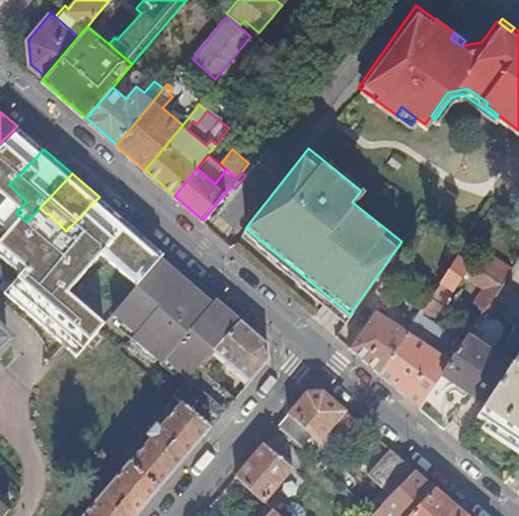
[(82,276),(133,226),(99,197),(66,231),(91,256),(77,271),(82,276)]
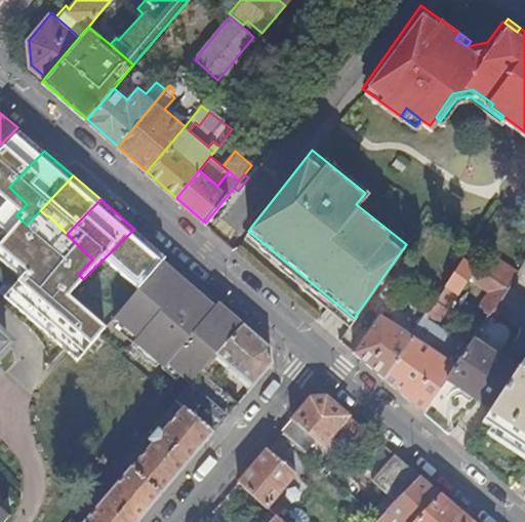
[(0,240),(5,245),(27,225),(17,216),(0,235),(0,240)]
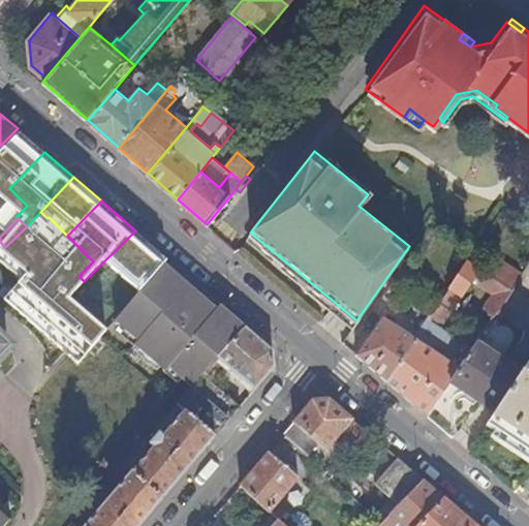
[(53,251),(79,276),(93,261),(67,236),(53,251)]
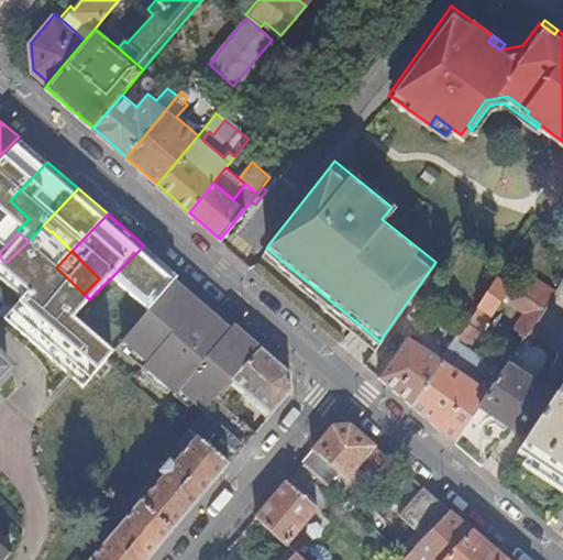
[(525,292),(544,305),(556,286),(537,273),(525,292)]
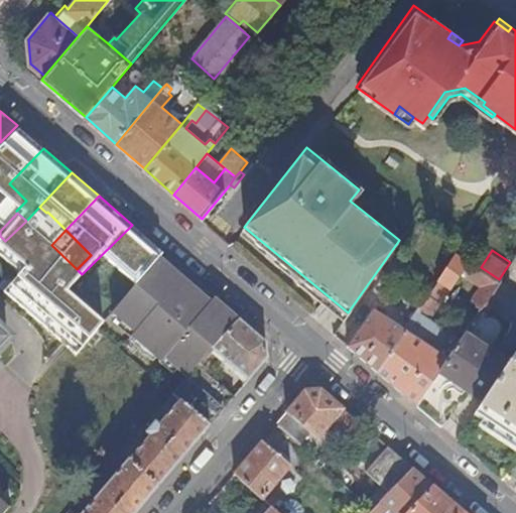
[(482,305),(499,279),(481,267),(457,251),(438,279),(480,307),(482,305)]
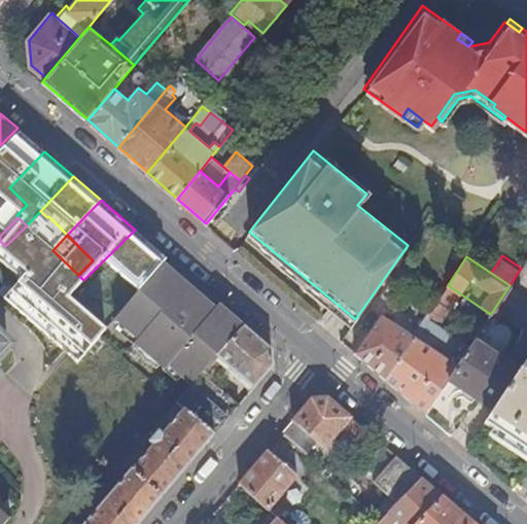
[(191,382),(239,327),(215,306),(212,310),(183,286),(186,282),(163,262),(115,316),(139,337),(136,340),(166,367),(169,362),(191,382)]
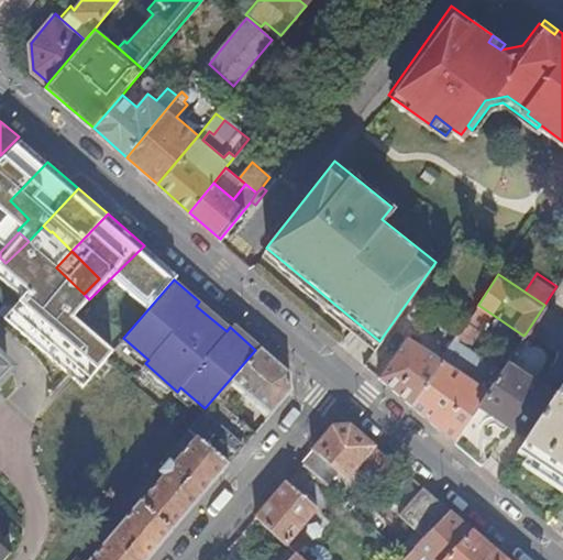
[(526,333),(536,341),(552,352),(562,336),(562,317),(544,305),(526,333)]
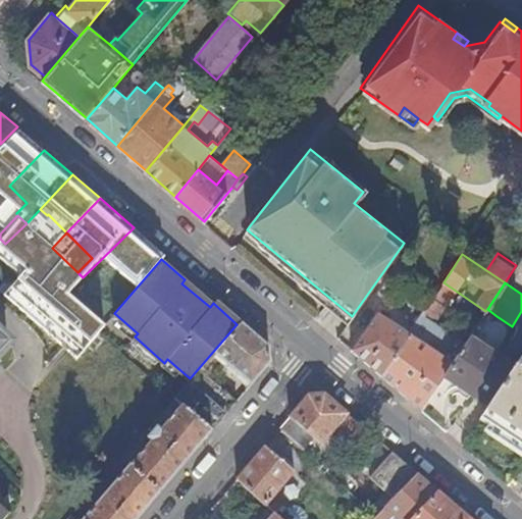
[(433,297),(423,312),(431,319),(437,316),(445,305),(433,297)]
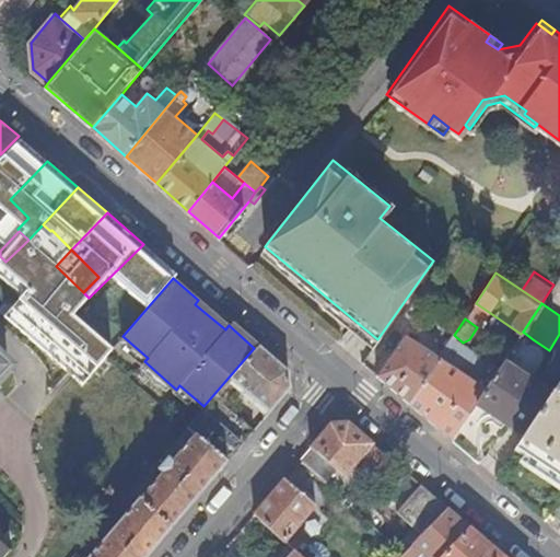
[(476,401),(524,433),(551,392),(513,368),(533,339),(523,332),(521,334),(500,367),(486,387),(476,401)]
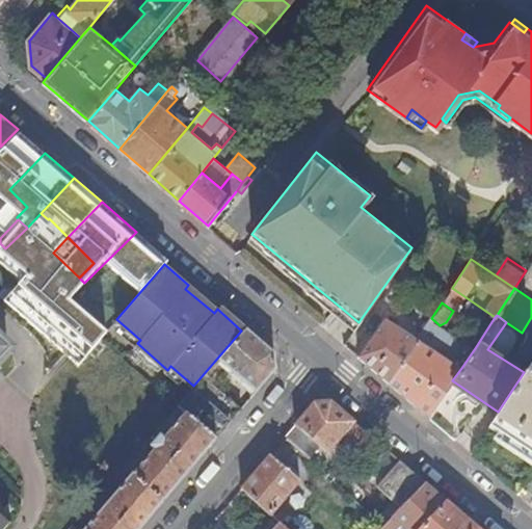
[(358,354),(390,381),(418,339),(386,317),(358,354)]
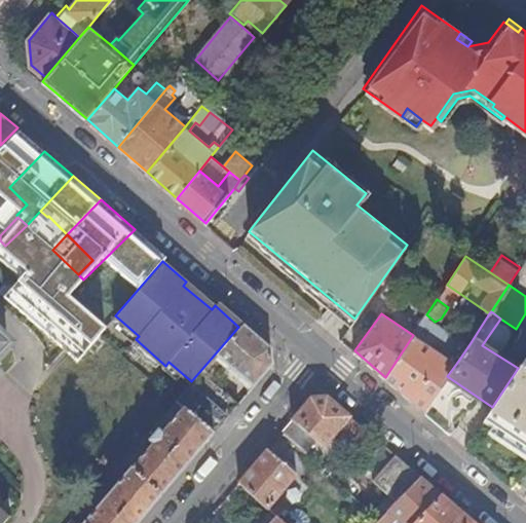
[(413,335),(456,364),(470,344),(435,322),(426,314),(413,335)]
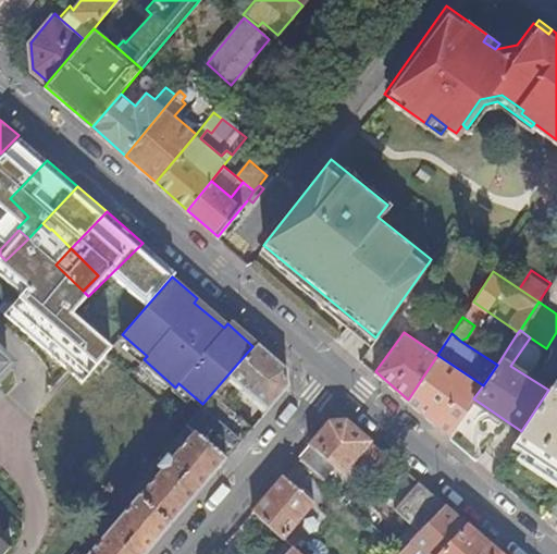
[(288,369),(258,342),(252,346),(202,404),(185,423),(192,429),(194,431),(226,458),(252,428),(223,402),(239,383),(269,407),(288,384),(288,369)]
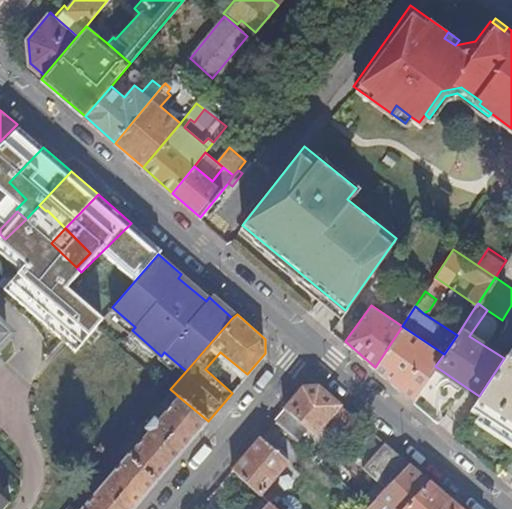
[(375,367),(413,400),(435,366),(444,354),(402,326),(375,367)]
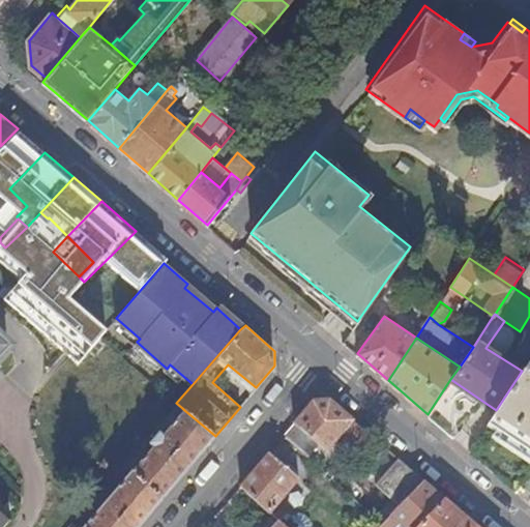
[(487,423),(529,451),(529,371),(524,368),(522,371),(496,410),(487,423)]
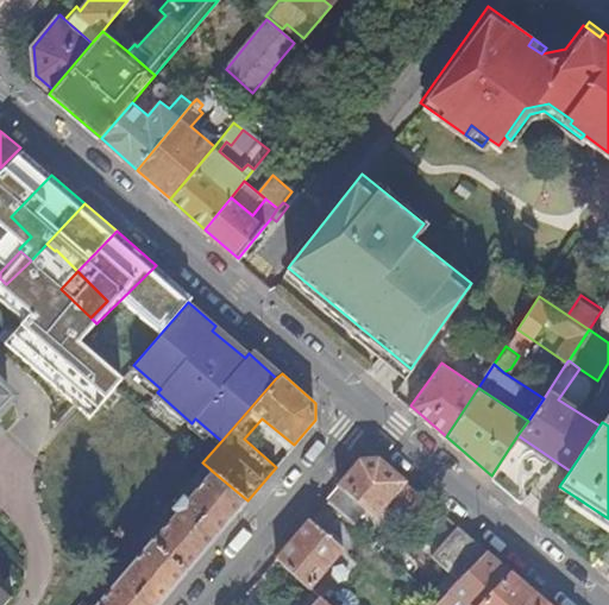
[(413,510),(425,497),(380,457),(362,459),(327,499),(355,523),(365,509),(376,517),(395,493),(413,510)]
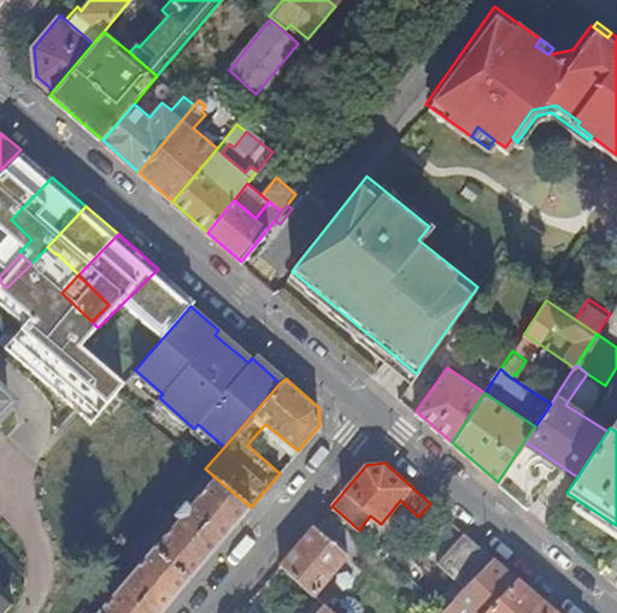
[(200,489),(212,475),(205,469),(192,483),(200,489)]
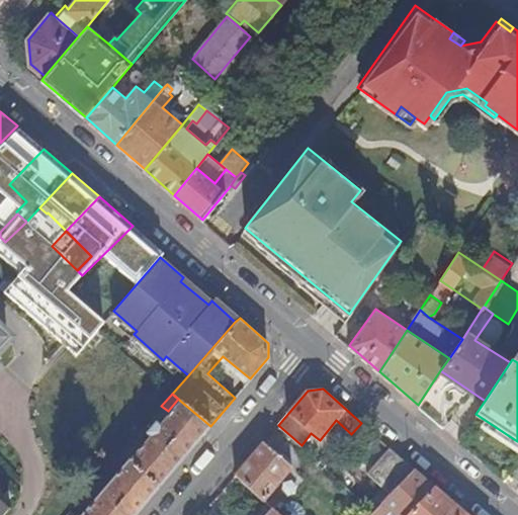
[(119,452),(160,486),(210,426),(180,401),(160,425),(156,422),(147,433),(151,436),(135,455),(124,447),(119,452)]
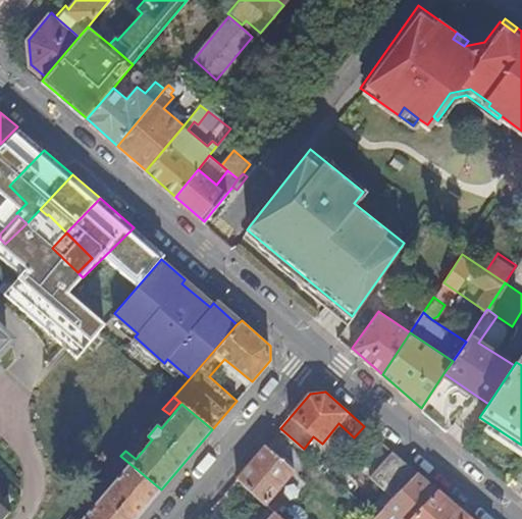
[(296,470),(267,445),(240,476),(276,512),(283,504),(275,495),(296,470)]
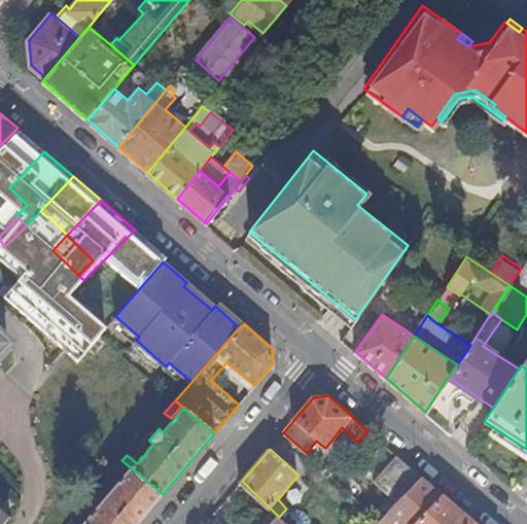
[(398,502),(422,478),(397,455),(376,481),(398,502)]
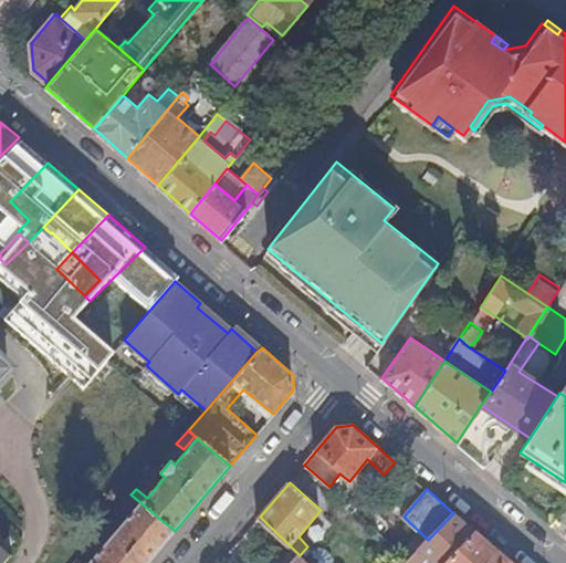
[(147,562),(175,531),(130,494),(126,500),(136,508),(88,562),(147,562)]
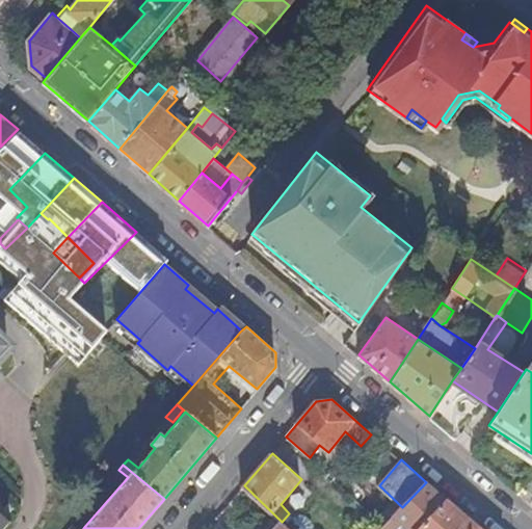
[(407,528),(419,528),(447,500),(426,482),(402,507),(384,526),(381,528),(397,528),(402,524),(407,528)]
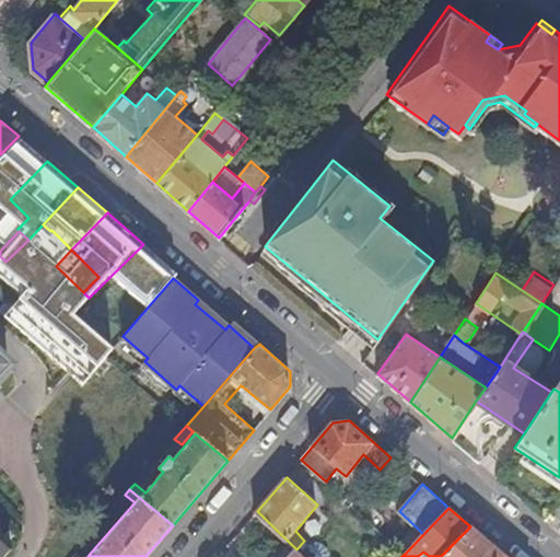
[(500,556),(503,555),(470,526),(441,556),(500,556)]
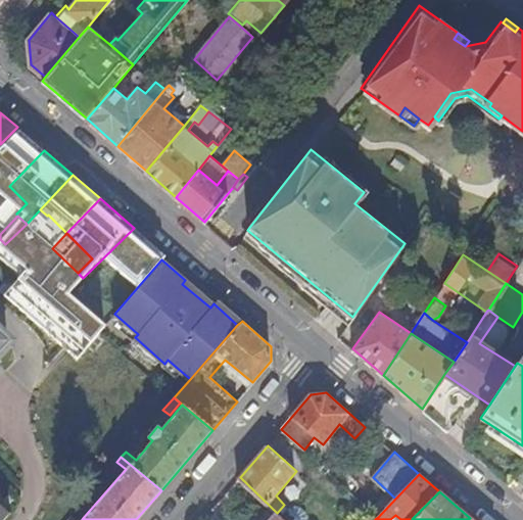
[(0,519),(1,519),(9,513),(0,504),(0,519)]
